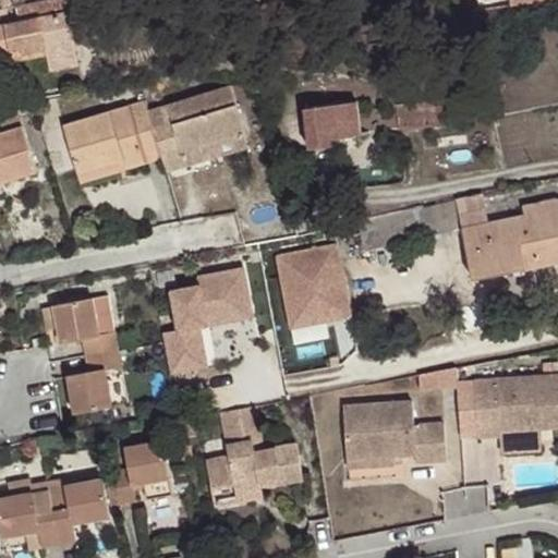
[(63,0),(44,0),(16,5),(20,22),(0,26),(0,58),(13,56),(11,45),(21,43),(25,59),(47,53),(50,70),(79,63),(63,0)]
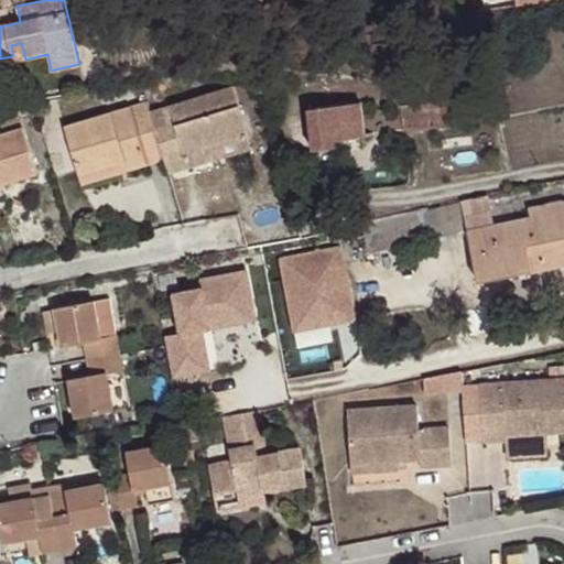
[(0,0),(2,9),(13,7),(11,0),(0,0)]
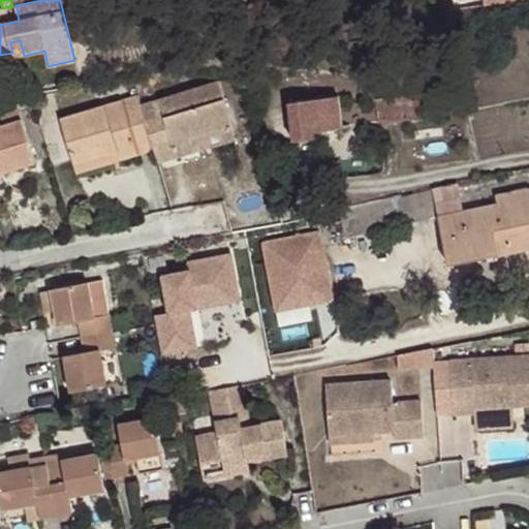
[(13,58),(24,56),(20,40),(10,42),(12,53),(13,58)]
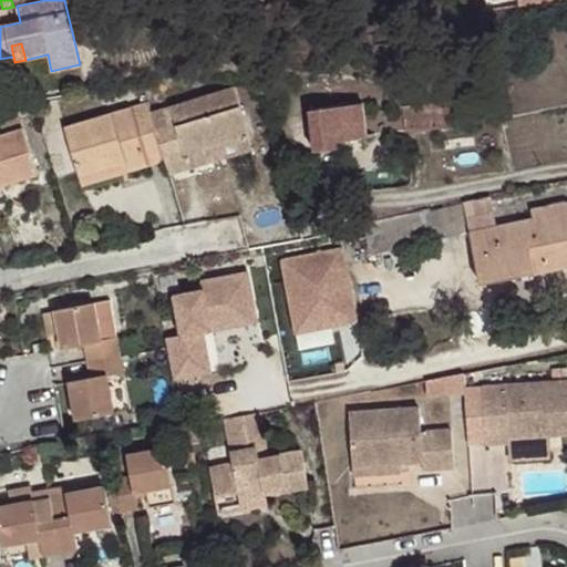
[(235,89),(153,113),(164,150),(166,160),(185,154),(189,167),(209,162),(205,146),(248,134),(235,89)]
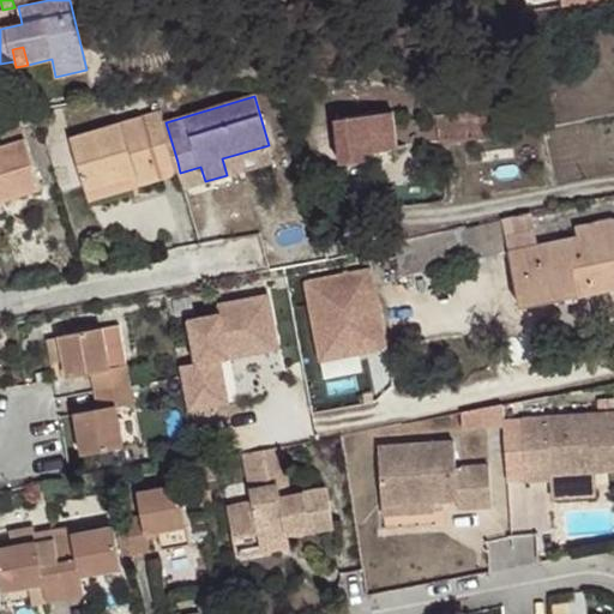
[(335,118),(341,163),(366,160),(365,152),(398,149),(393,110),(335,118)]
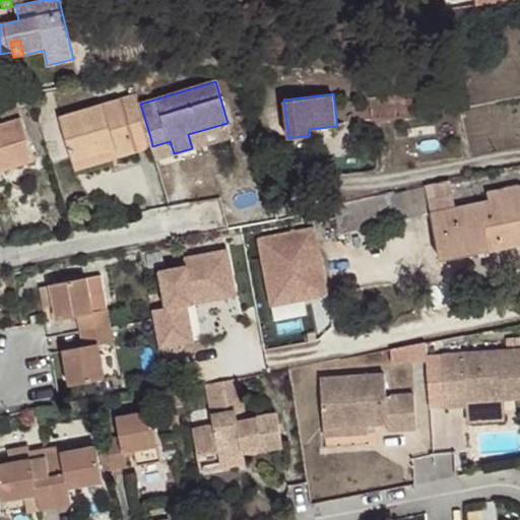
[(133,141),(150,137),(140,104),(138,94),(61,117),(73,159),(116,146),(118,156),(136,151),(133,141)]
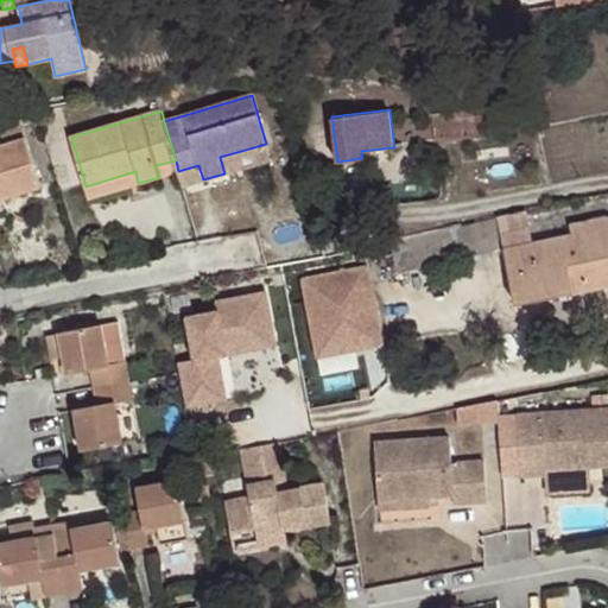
[(483,135),(481,111),(431,115),(434,139),(483,135)]
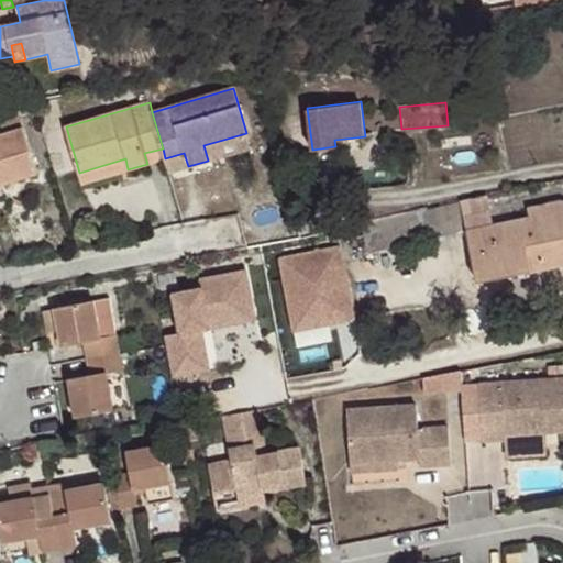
[(0,136),(0,185),(37,175),(19,111),(0,117),(6,134),(0,136)]
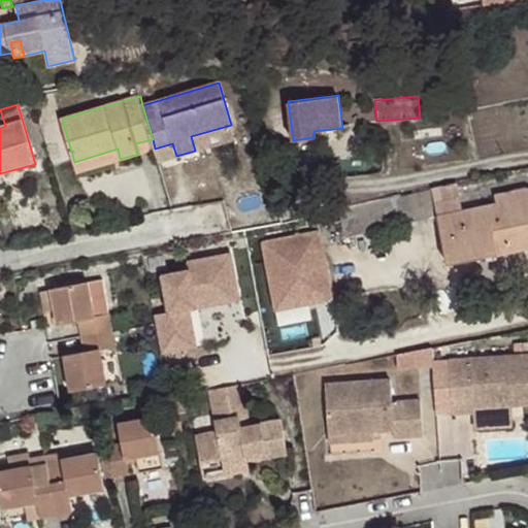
[(191,136),(195,151),(235,138),(231,125),(191,136)]
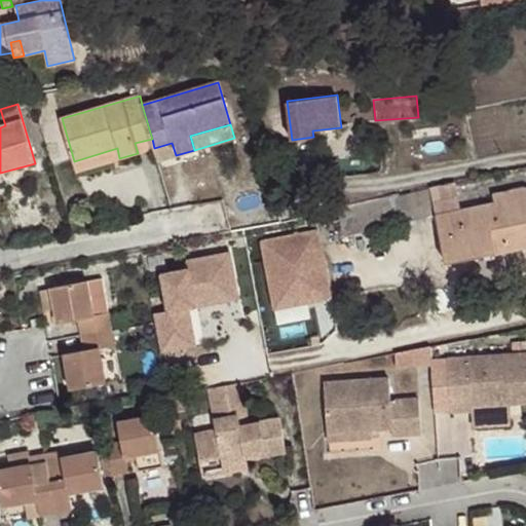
[(154,148),(152,139),(135,143),(138,153),(154,148)]
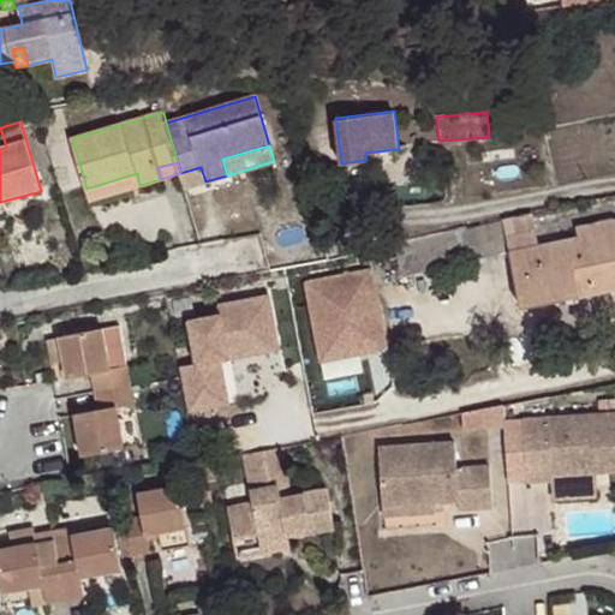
[(201,167),(180,173),(185,189),(206,181),(201,167)]
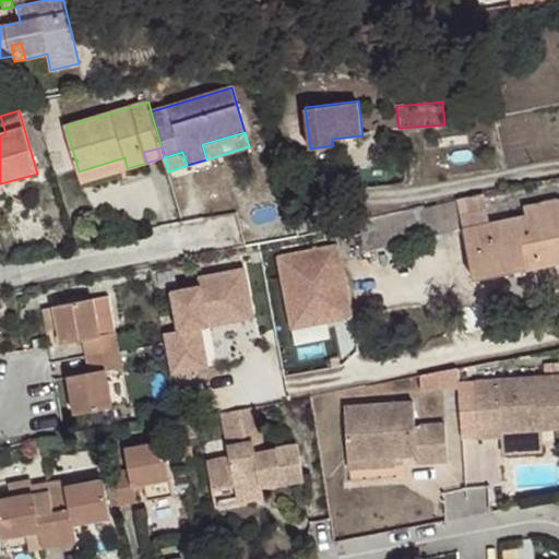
[(125,157),(79,171),(81,181),(127,168),(125,157)]
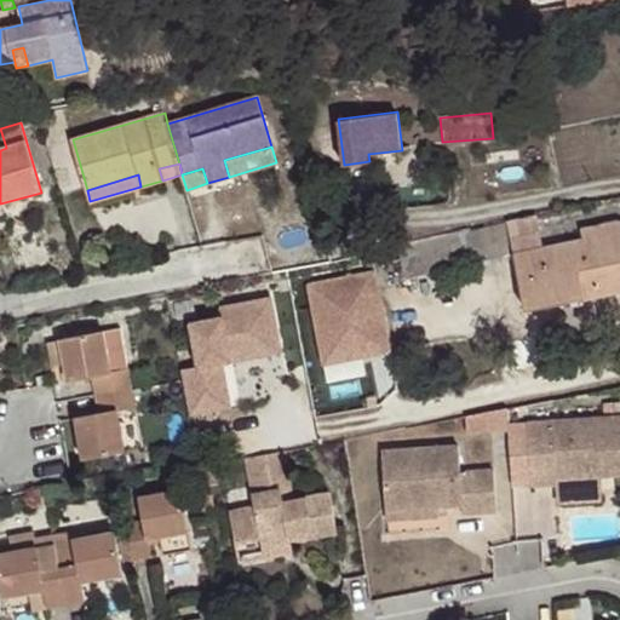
[(537,214),(507,222),(515,253),(528,309),(619,288),(619,222),(583,231),(585,239),(544,248),(537,214)]
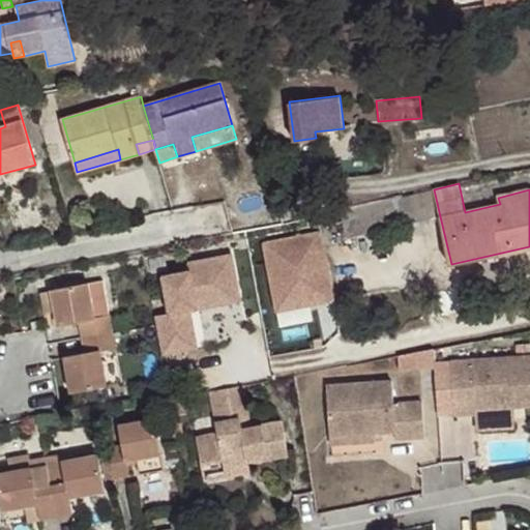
[(440,216),(434,189),(391,199),(343,209),(349,237),(440,216)]
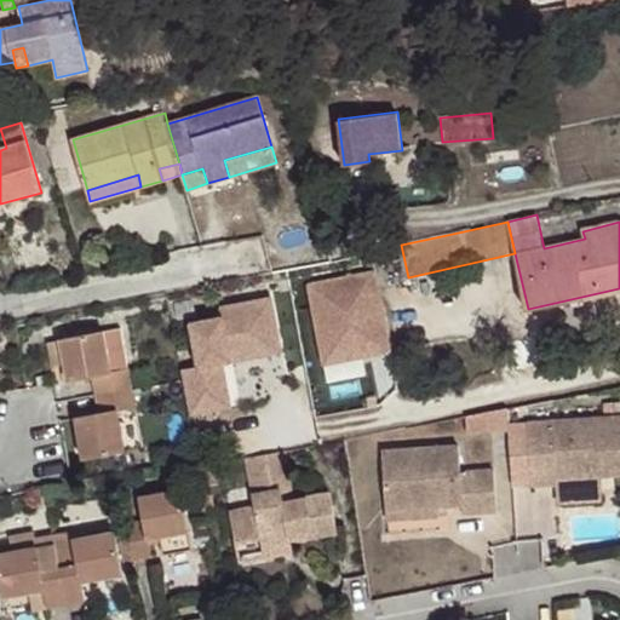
[(389,352),(375,273),(309,283),(322,365),(389,352)]
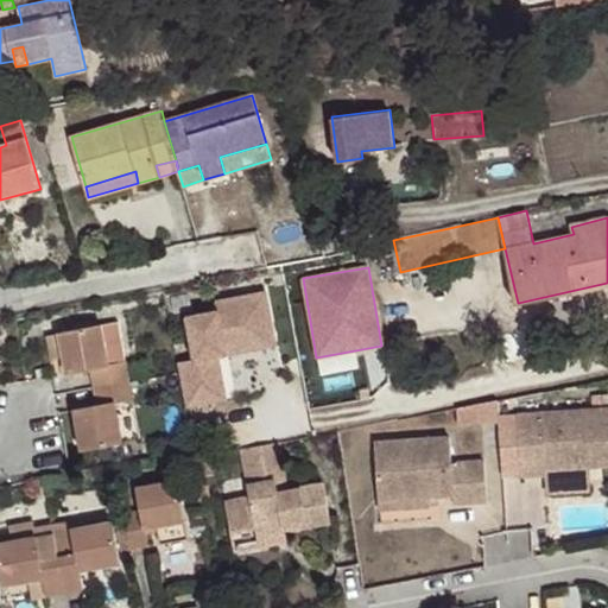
[(195,359),(178,362),(179,371),(187,406),(227,398),(219,355),(228,354),(226,343),(274,334),(266,292),(216,302),(217,311),(188,317),(195,359)]
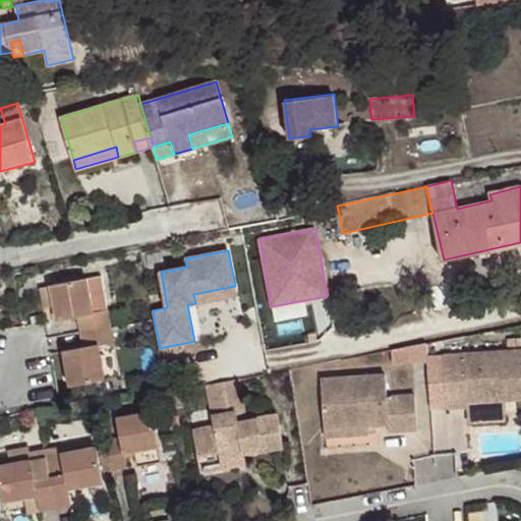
[(102,275),(87,278),(93,312),(108,310),(102,275)]
